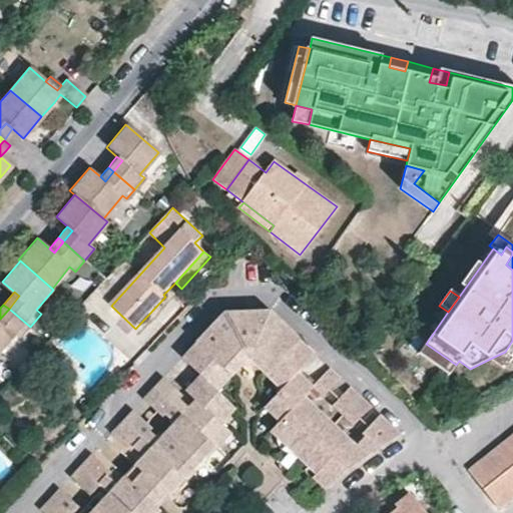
[(0,319),(0,350),(15,334),(20,338),(30,327),(9,309),(0,319)]
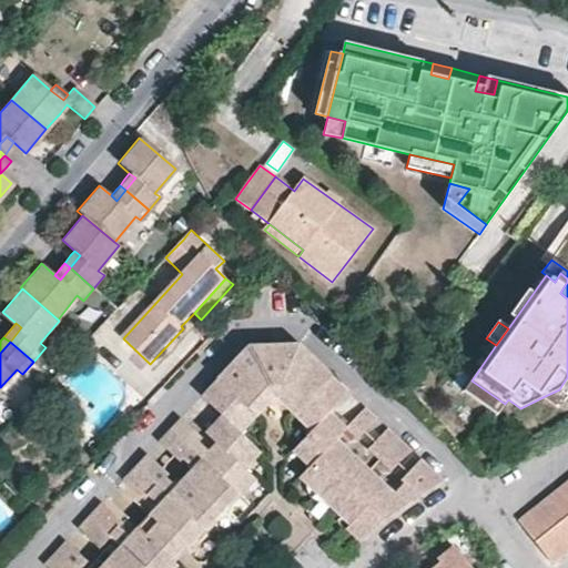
[(269,406),(262,412),(272,421),(280,412),(275,408),(276,392),(286,382),(274,371),(283,361),(285,363),(297,351),(245,352),(244,353),(256,365),(257,363),(266,371),(255,383),(269,395),(269,406)]
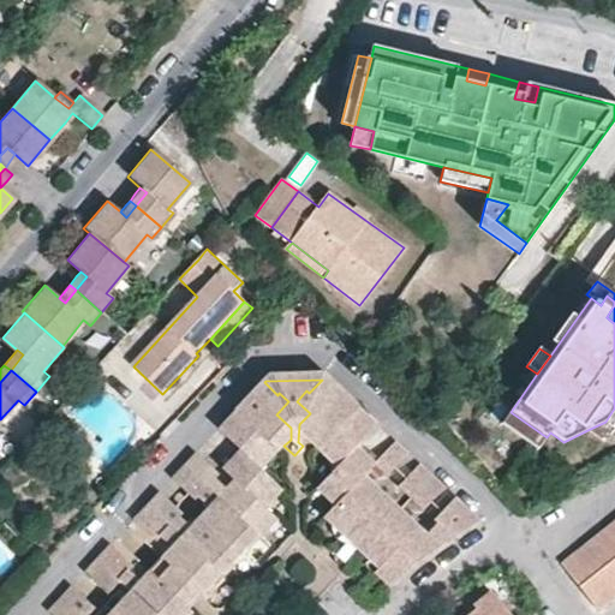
[(376,433),(322,380),(309,393),(306,390),(297,401),(310,413),(299,424),(298,442),(303,446),(334,476),(314,497),(333,514),(321,526),(376,578),(374,581),(388,596),(415,571),(478,527),(454,505),(433,526),(436,530),(425,541),(364,482),(375,471),(356,453),(376,433)]
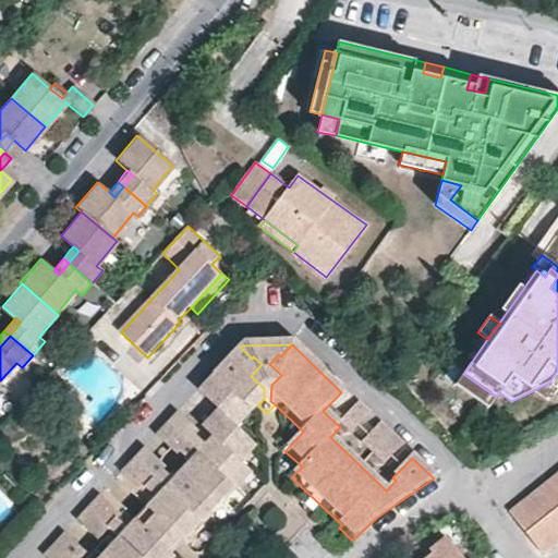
[(232,432),(257,404),(264,399),(264,388),(251,376),(262,364),(253,356),(252,359),(240,347),(193,396),(213,414),(196,432),(206,440),(192,456),(182,447),(193,436),(172,416),(152,439),(172,459),(174,456),(184,464),(168,482),(157,473),(160,471),(140,452),(116,476),(136,496),(146,486),(156,496),(146,506),(183,542),(187,546),(205,526),(203,524),(247,478),(237,469),(253,451),(232,432)]
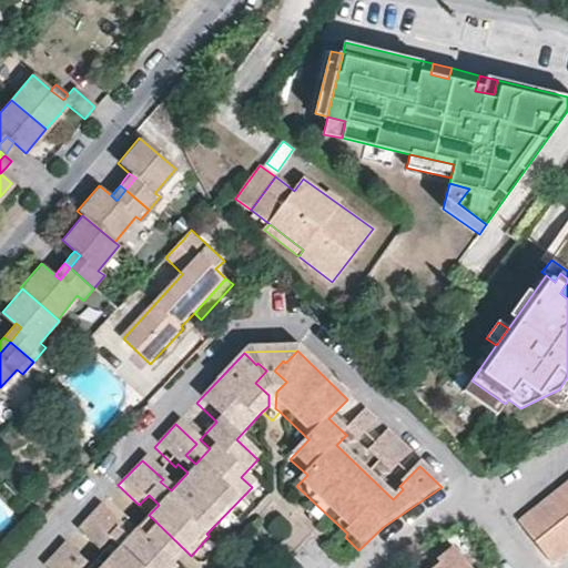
[(559,389),(543,397),(557,408),(567,395),(567,376),(567,377),(559,389)]
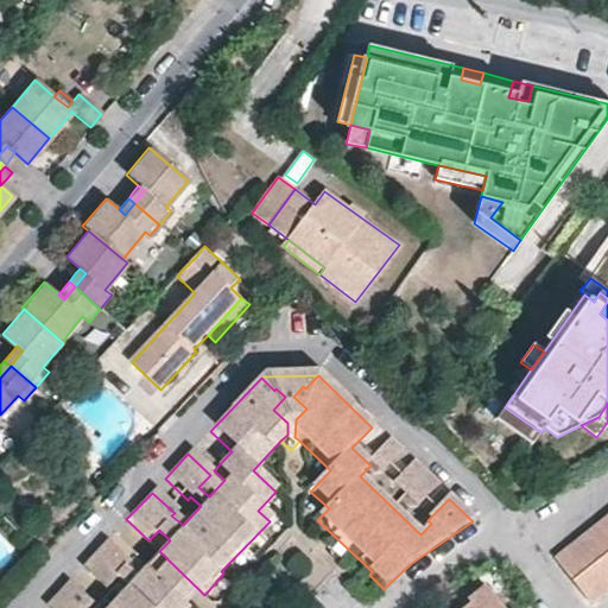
[(39,428),(56,442),(75,422),(58,406),(39,428)]
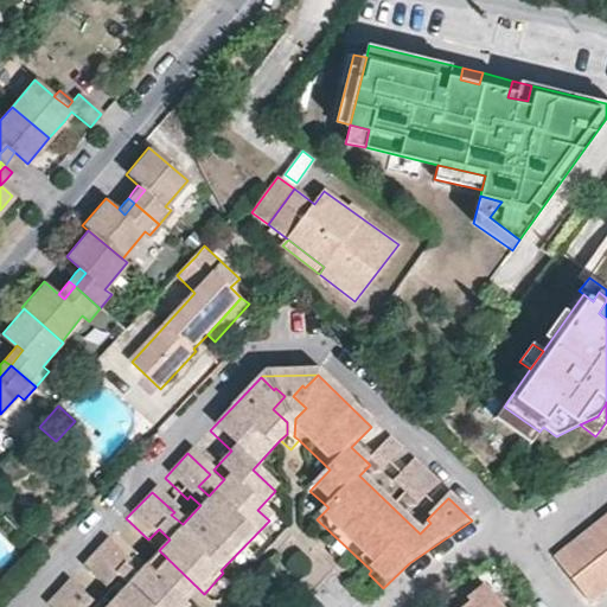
[(540,432),(504,407),(494,419),(531,445),(540,432)]
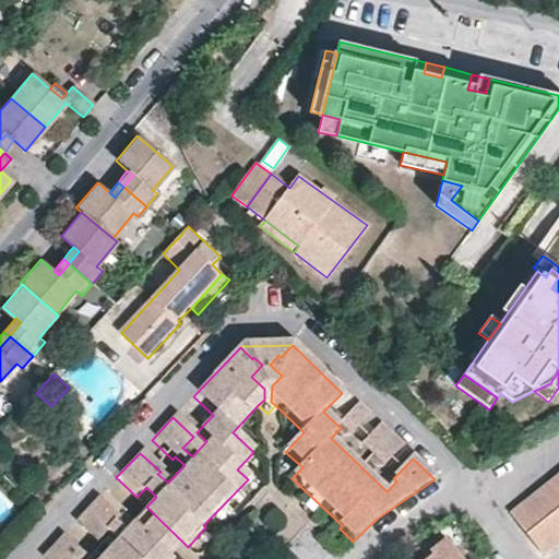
[(359,408),(341,428),(352,439),(371,419),(359,408)]
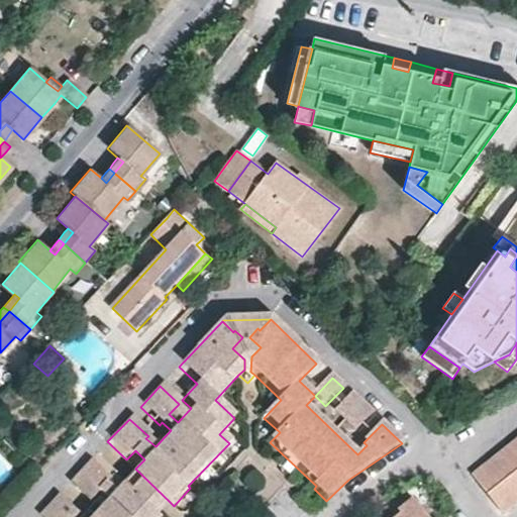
[(334,414),(354,433),(373,416),(352,396),(334,414)]
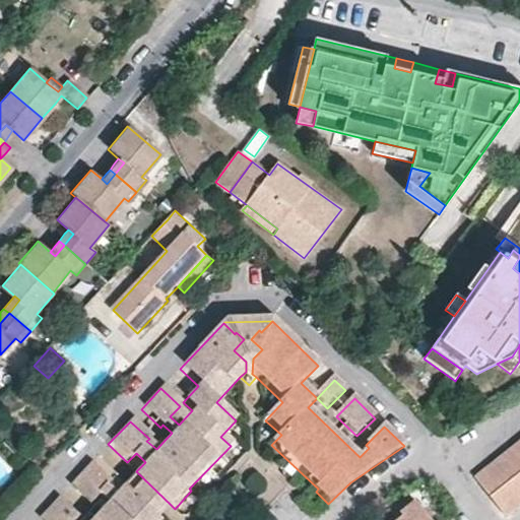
[(519,440),(476,475),(507,516),(519,505),(519,440)]
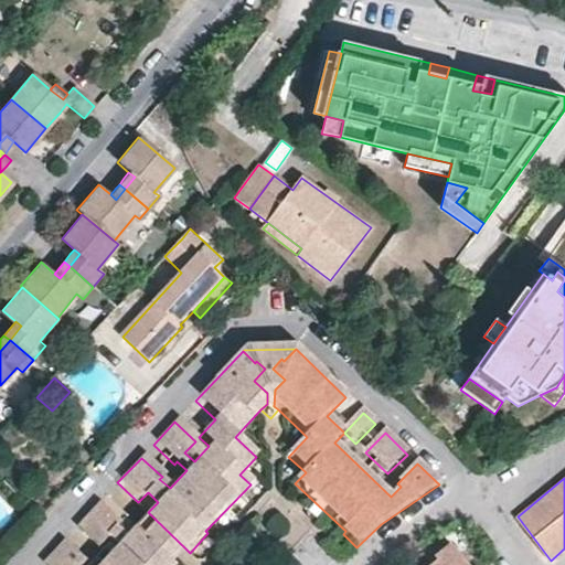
[(148,492),(138,502),(148,512),(158,502),(148,492)]
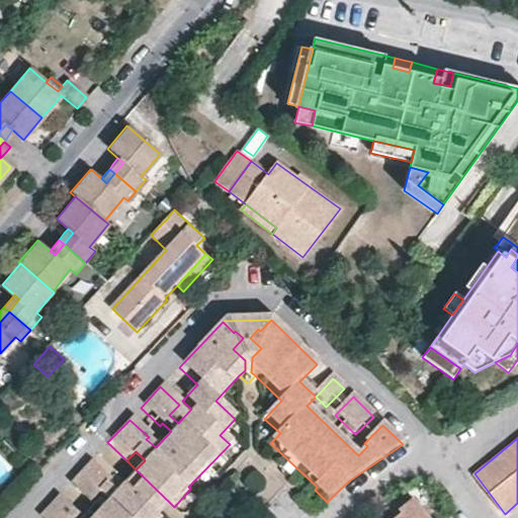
[(157,517),(122,484),(114,493),(105,485),(113,476),(94,456),(72,481),(95,503),(100,497),(106,502),(90,517),(80,517),(84,515),(61,492),(40,513),(45,517),(157,517)]
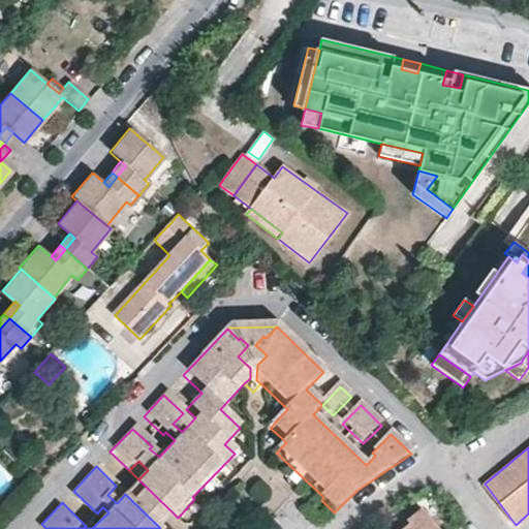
[(174,514),(138,479),(125,494),(160,528),(174,514)]
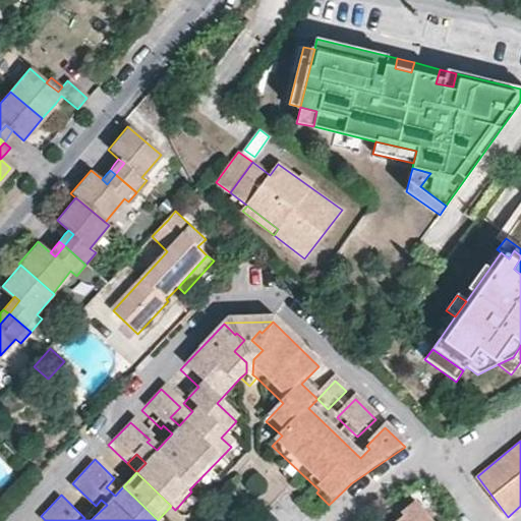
[(115,496),(123,486),(114,478),(106,487),(115,496)]
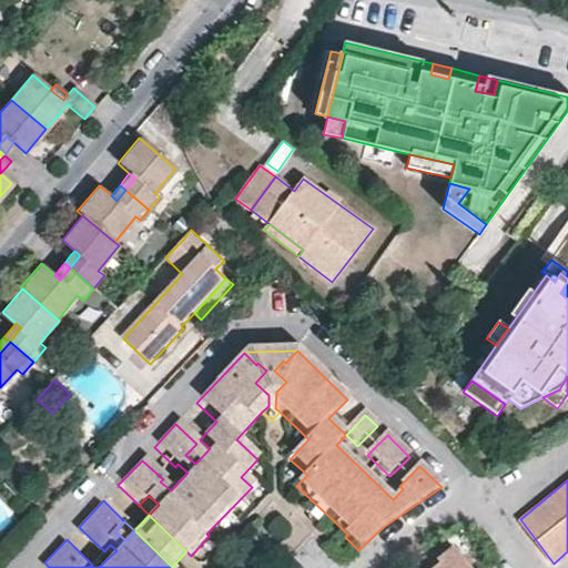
[(110,545),(104,551),(92,565),(88,567),(99,567),(117,550),(110,545)]
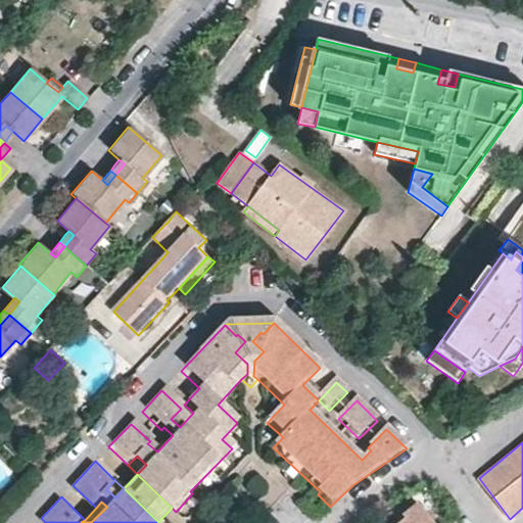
[(396,522),(436,522),(421,504),(396,522)]
